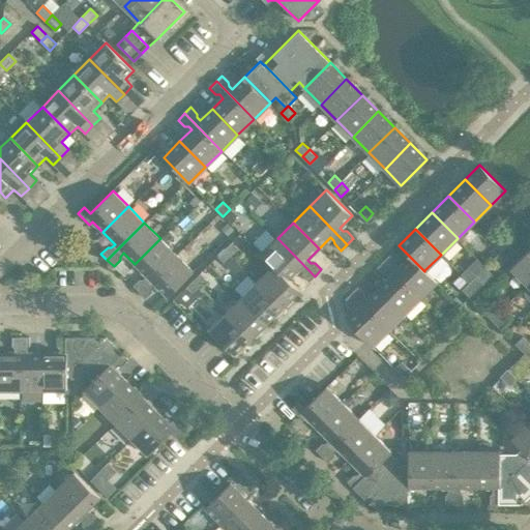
[(160,238),(135,264),(146,275),(143,280),(139,280),(133,286),(139,292),(176,255),(160,238)]
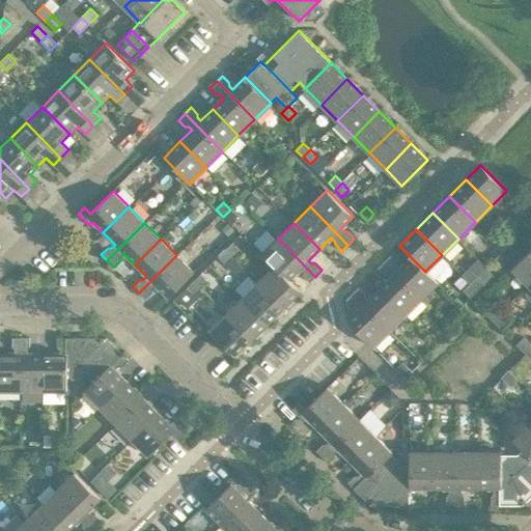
[(303,276),(309,282),(315,277),(278,239),(261,255),(274,267),(273,267),(287,281),(288,280),(300,269),(303,272),(303,276)]
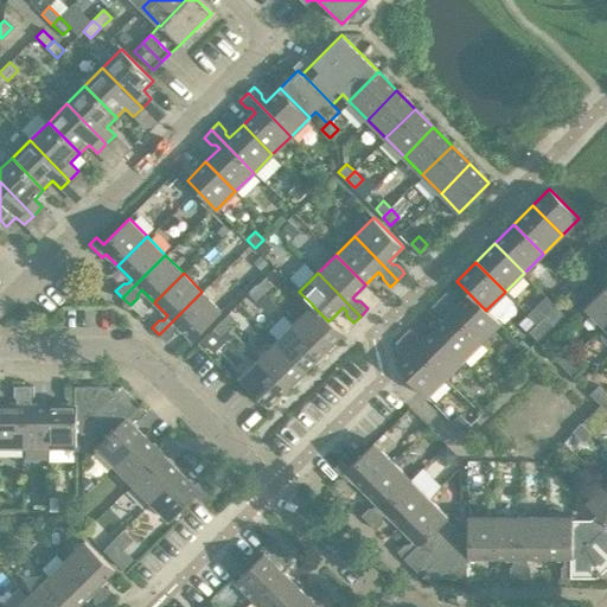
[(257,285),(266,293),(274,285),(266,276),(257,285)]
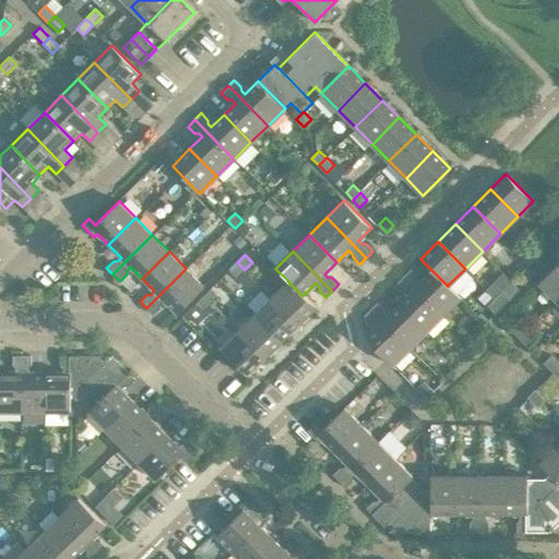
[(528,265),(535,272),(543,265),(535,258),(528,265)]
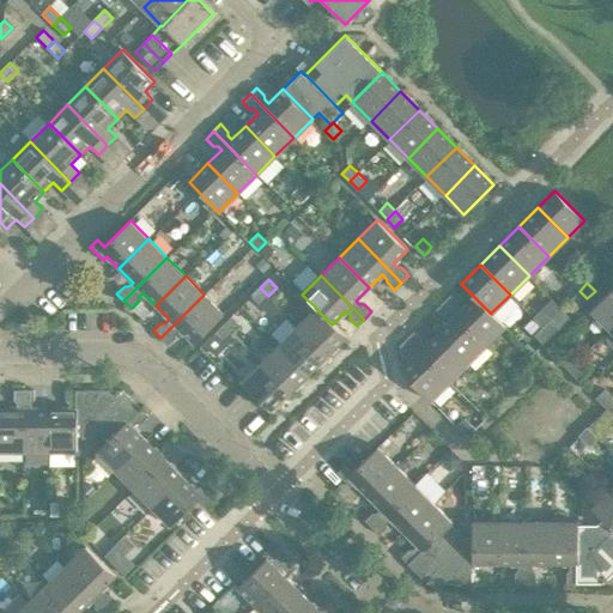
[(608,328),(612,323),(612,286),(590,309),(608,328)]
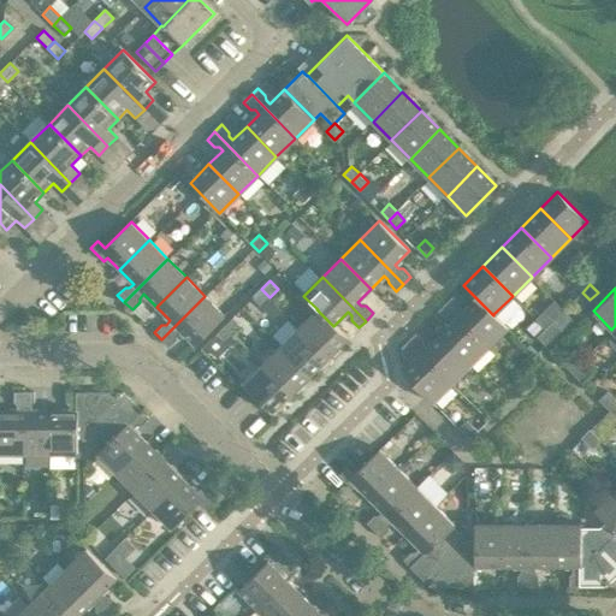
[(253,297),(261,306),(270,297),(261,289),(253,297)]
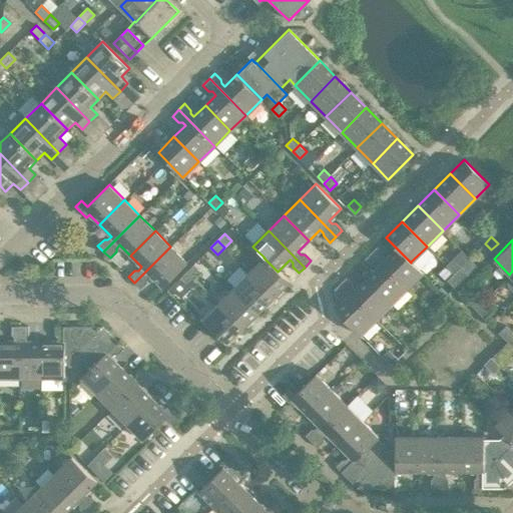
[(485,257),(491,249),(485,243),(478,249),(485,257)]
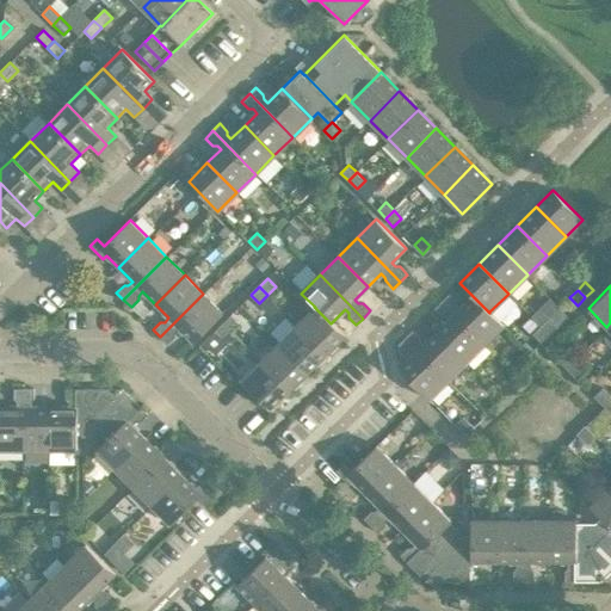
[(197,338),(222,313),(203,294),(160,337),(167,344),(174,337),(174,332),(179,328),(192,343),(197,338)]
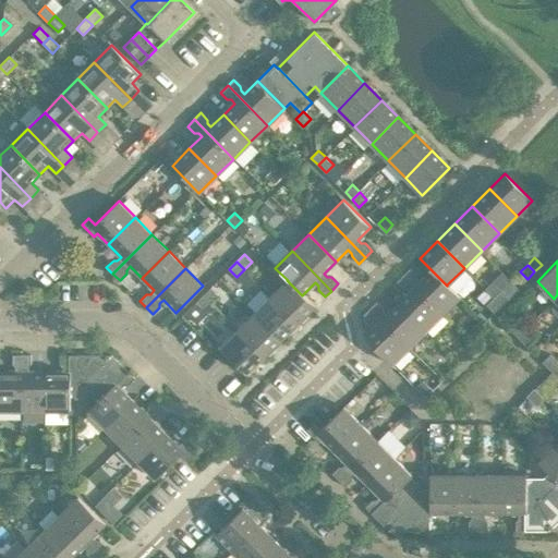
[(420,282),(416,279),(416,275),(410,268),(404,274),(444,313),(460,296),(447,284),(447,286),(432,270),(420,282)]
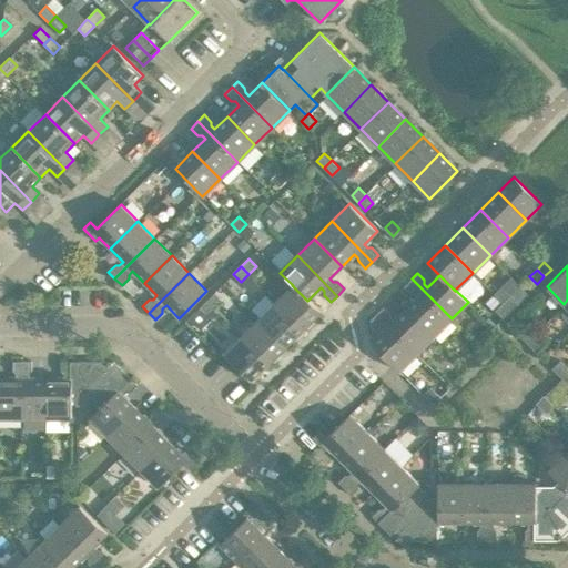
[(406,308),(434,336),(452,318),(412,279),(403,286),(411,294),(414,294),(418,297),(406,308)]
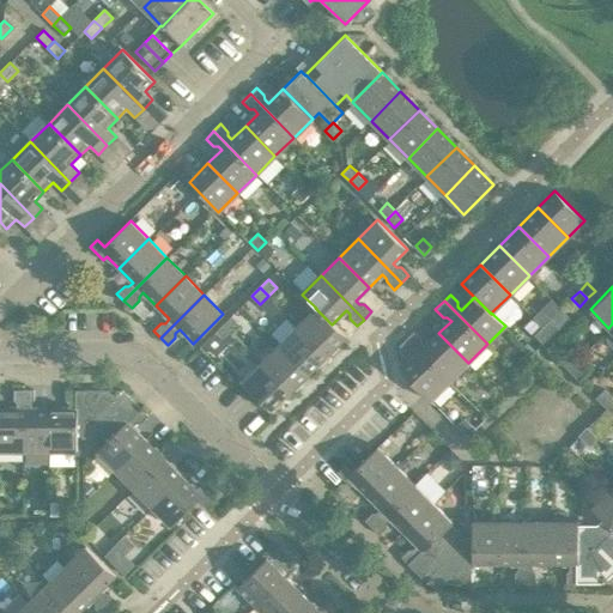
[(346,337),(333,323),(332,325),(315,308),(297,327),(326,357),(346,337)]
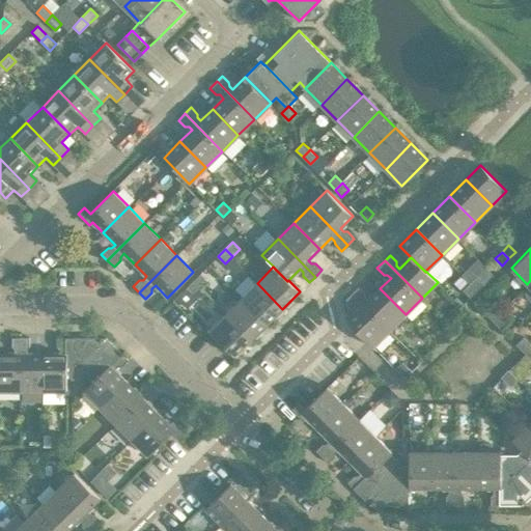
[(194,282),(200,288),(207,282),(200,275),(194,282)]
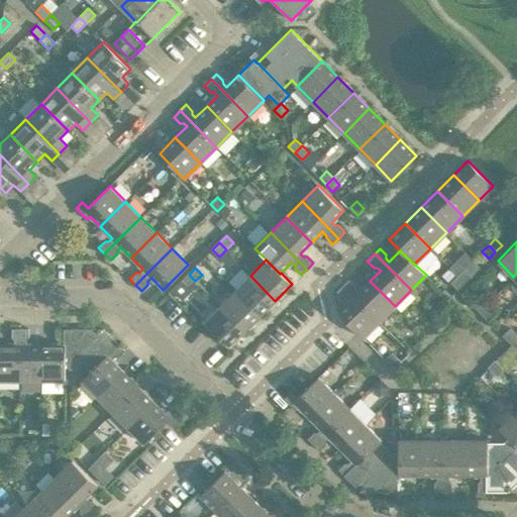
[(464,269),(457,276),(464,283),(472,276),(464,269)]
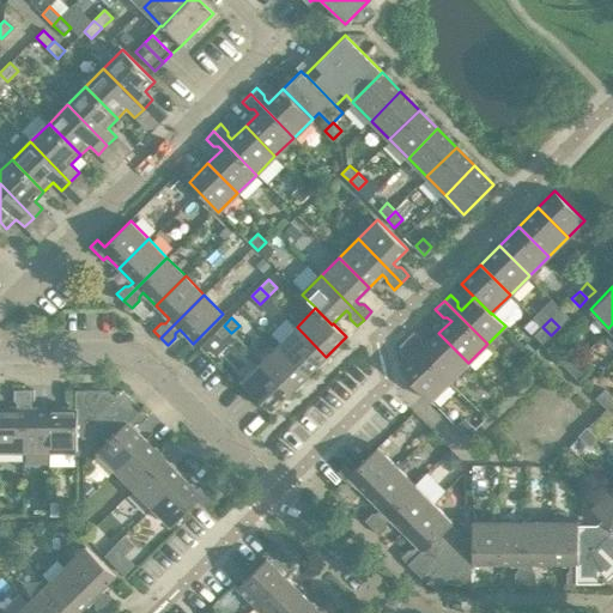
[(223,341),(231,333),(224,326),(216,333),(223,341)]
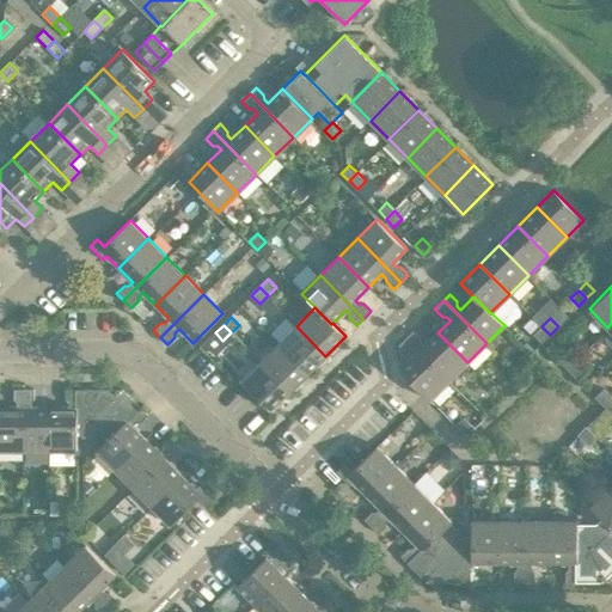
[(297,326),(277,344),(307,374),(325,356),(297,326)]
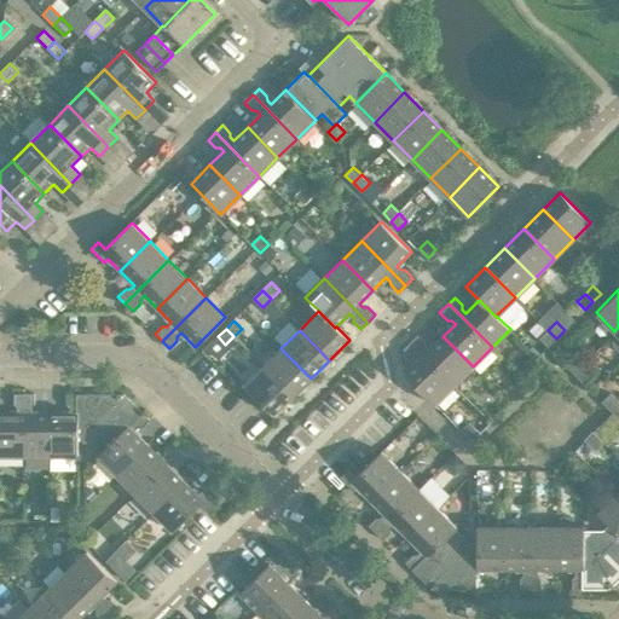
[(556,339),(548,330),(539,339),(548,347),(556,339)]
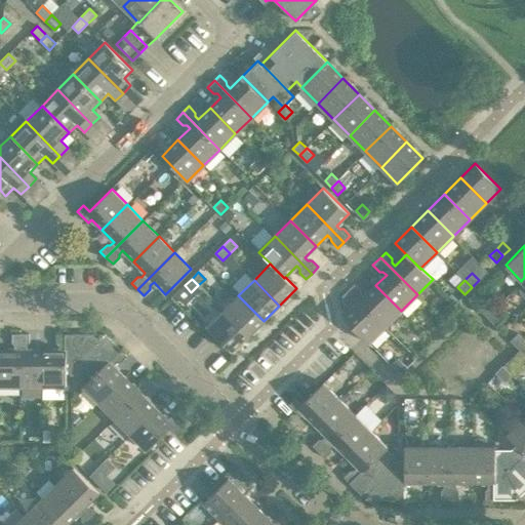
[(348,290),(385,327),(401,311),(375,285),(364,297),(360,293),(360,290),(354,284),(348,290)]
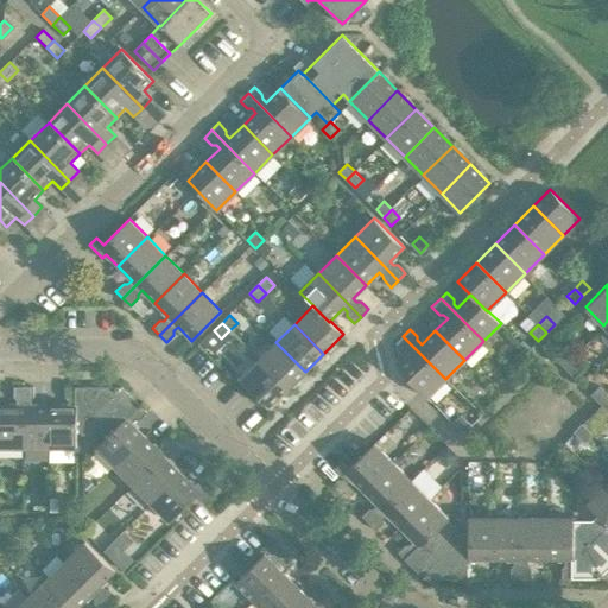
[(445,379),(403,336),(396,343),(403,350),(407,350),(411,354),(397,368),(423,394),(426,398),(445,379)]
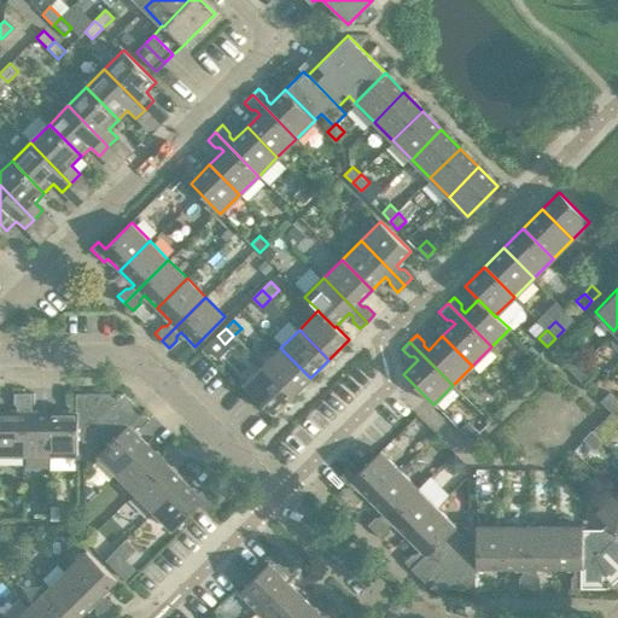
[(280,348),(262,367),(291,397),(310,378),(280,348)]
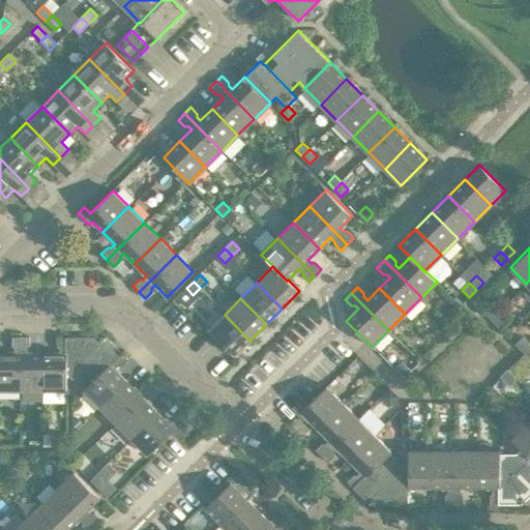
[(484,313),(493,321),(499,314),(491,305),(484,313)]
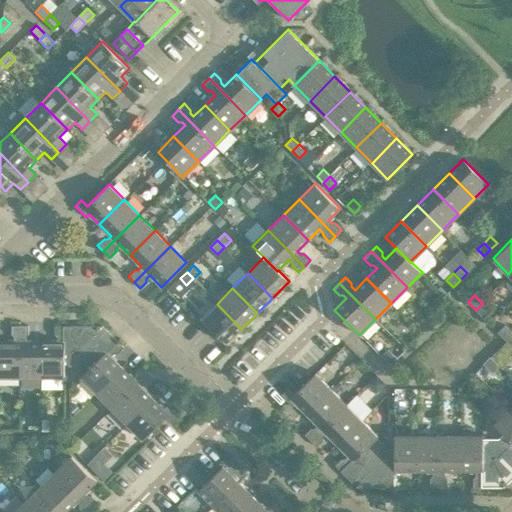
[(482,303),(476,310),(483,318),(490,311),(482,303)]
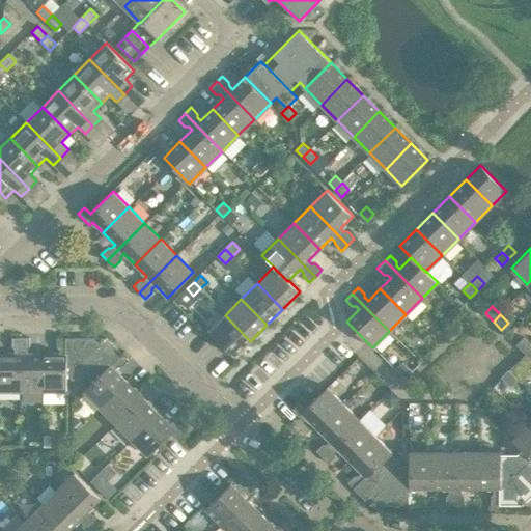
[(225,315),(210,330),(210,331),(234,357),(250,341),(225,315)]
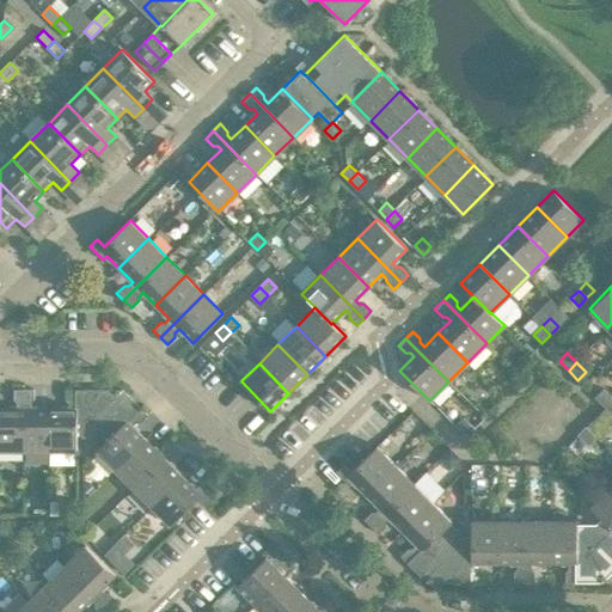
[(595,397),(604,405),(611,397),(603,389),(595,397)]
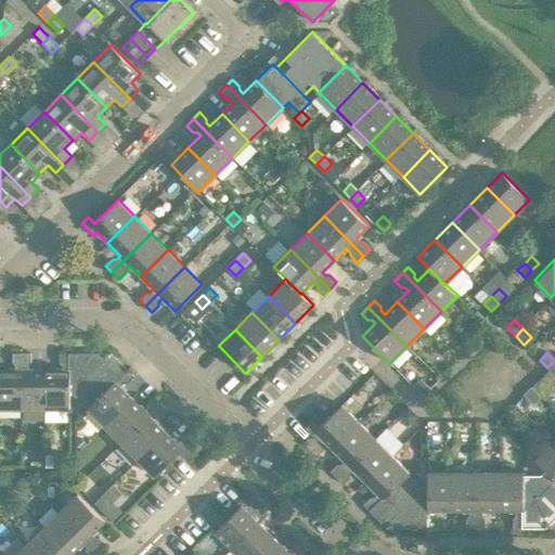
[(0,370),(0,408),(22,408),(22,371),(22,353),(12,353),(12,362),(15,365),(15,371),(0,370)]
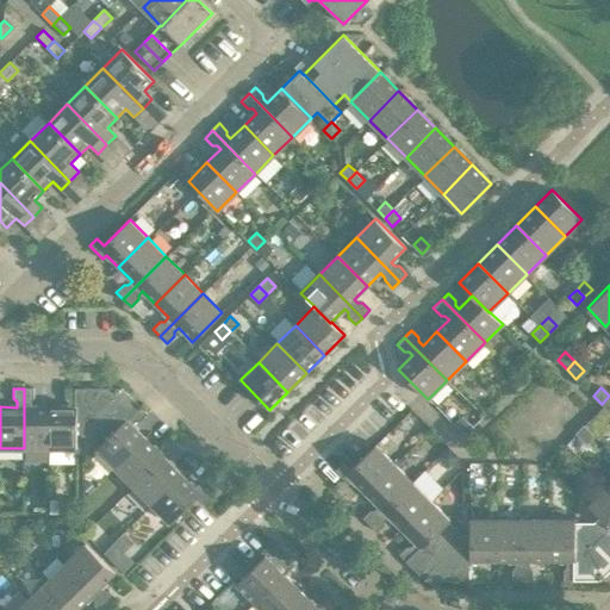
[(50,448),(50,408),(31,406),(31,402),(33,398),(35,388),(24,388),(24,408),(24,448),(50,448)]
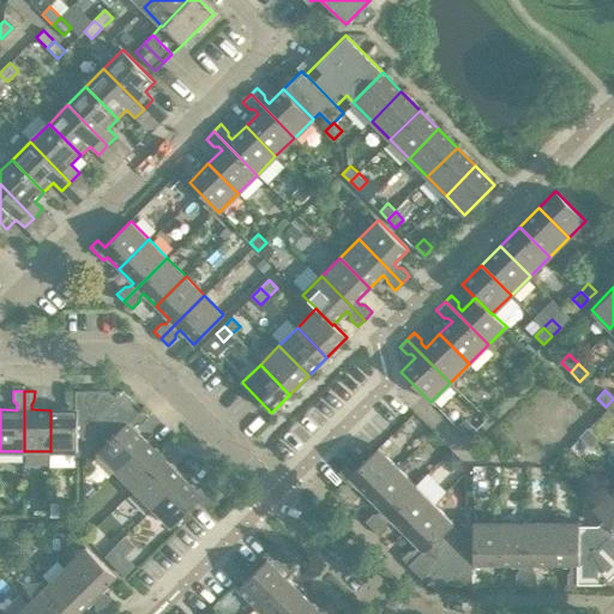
[(50,451),(77,451),(77,437),(77,391),(66,391),(65,401),(68,404),(68,410),(50,410),(50,451)]
